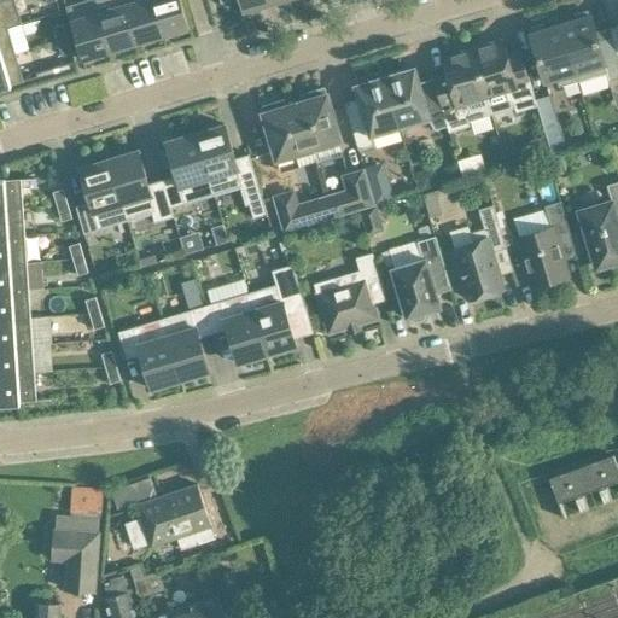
[(0,0),(0,29),(22,23),(15,0),(0,0)]
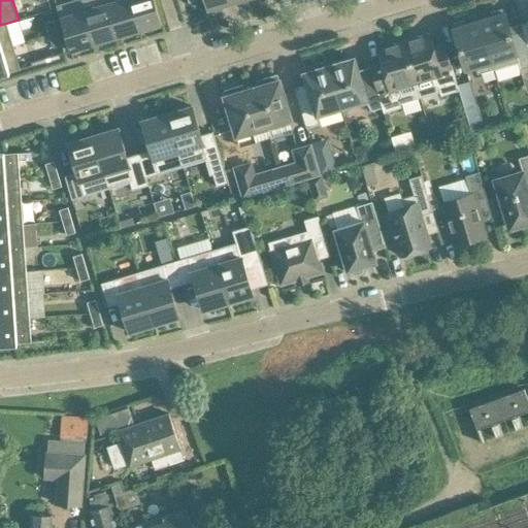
[(70,52),(94,44),(80,0),(72,0),(57,5),(70,52)]
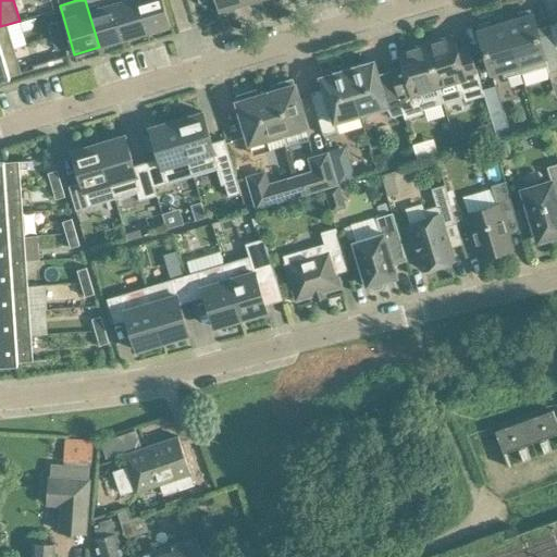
[(123,39),(110,0),(85,0),(99,47),(123,39)]
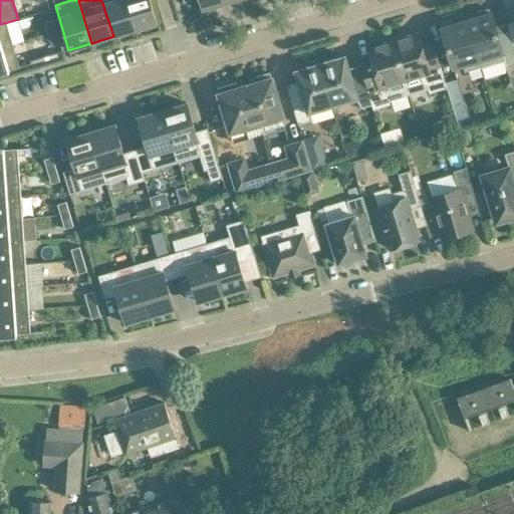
[(101,0),(113,36),(135,30),(125,0),(101,0)]
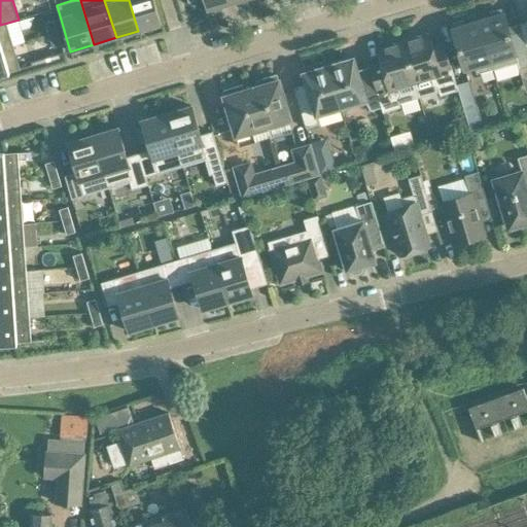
[(154,0),(129,0),(138,31),(162,24),(154,0)]
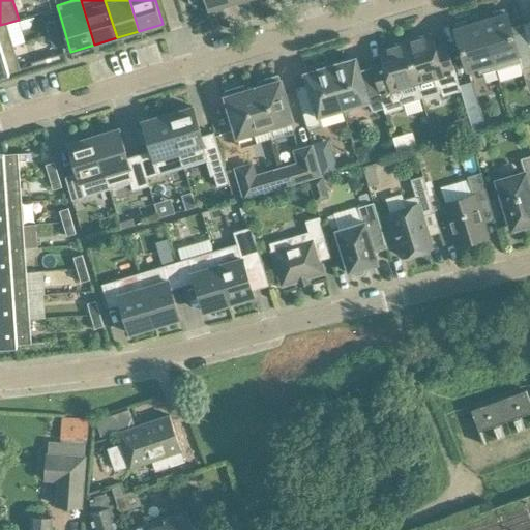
[(188,0),(189,3),(199,0),(205,0),(208,10),(232,3),(230,0),(188,0)]
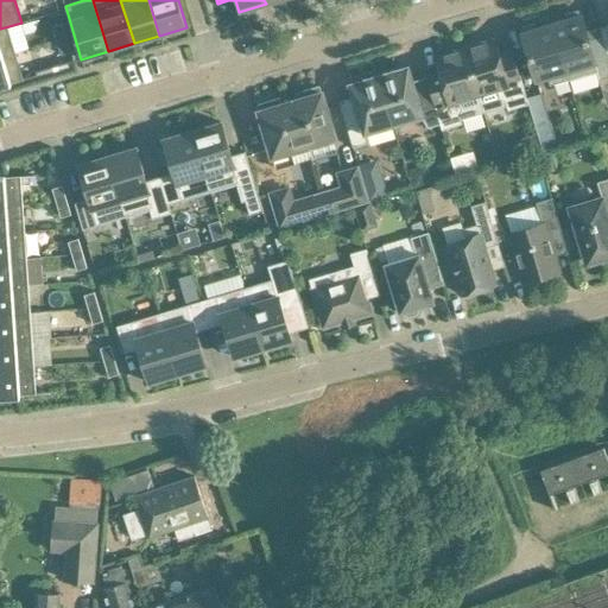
[(565,19),(551,23),(569,80),(588,74),(586,65),(594,63),(599,80),(607,76),(607,54),(602,35),(588,38),(581,14),(580,14),(578,10),(564,14),(565,19)]
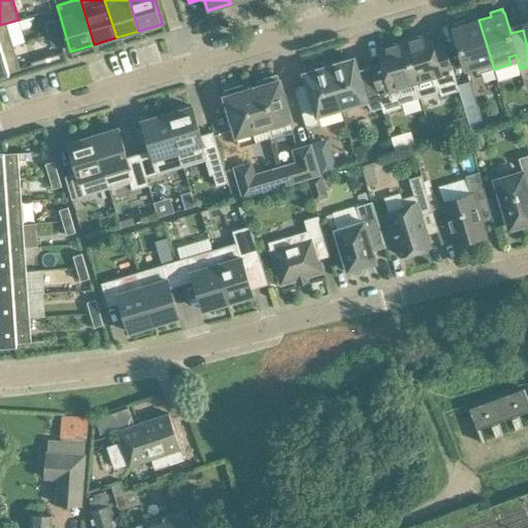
[(0,50),(13,45),(7,24),(19,21),(19,20),(0,25),(0,50)]
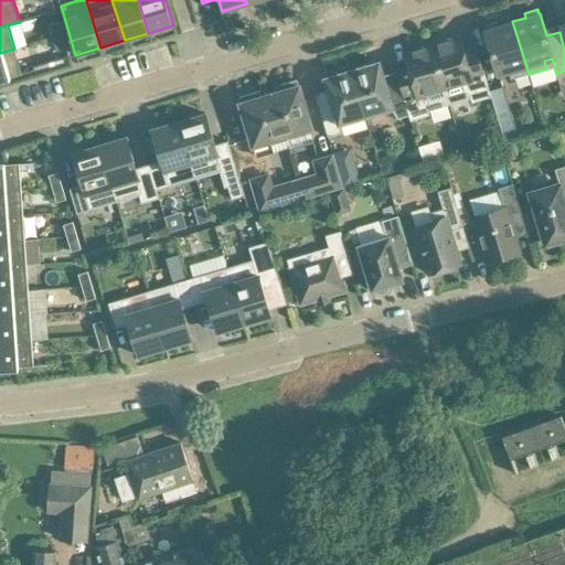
[(59,21),(49,24),(53,38),(62,34),(59,21)]
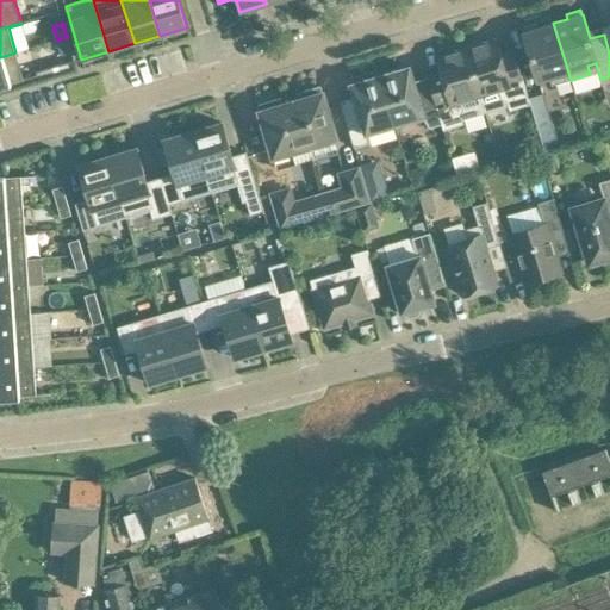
[(571,80),(553,23),(539,27),(537,23),(523,26),(524,31),(523,32),(539,81),(549,78),(552,86),(571,80)]
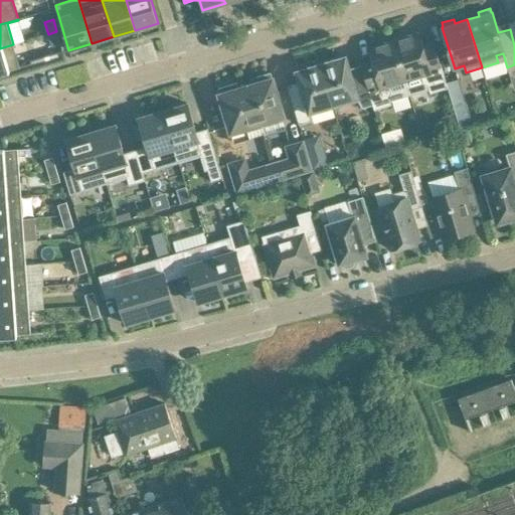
[(60,43),(56,31),(48,34),(52,46),(60,43)]
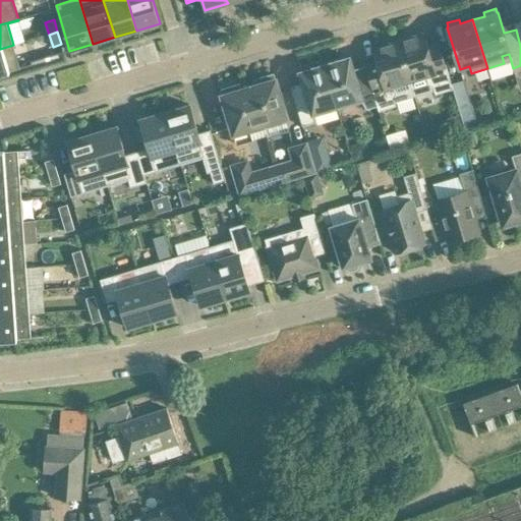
[(423,35),(399,42),(410,80),(415,96),(435,91),(436,94),(452,90),(453,89),(451,83),(440,44),(427,47),(423,35)]
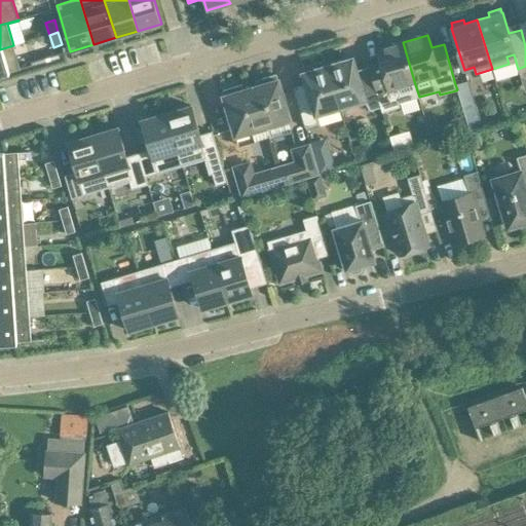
[(384,76),(373,80),(375,86),(381,106),(382,112),(400,107),(399,103),(419,97),(414,81),(403,42),(377,49),(384,76)]
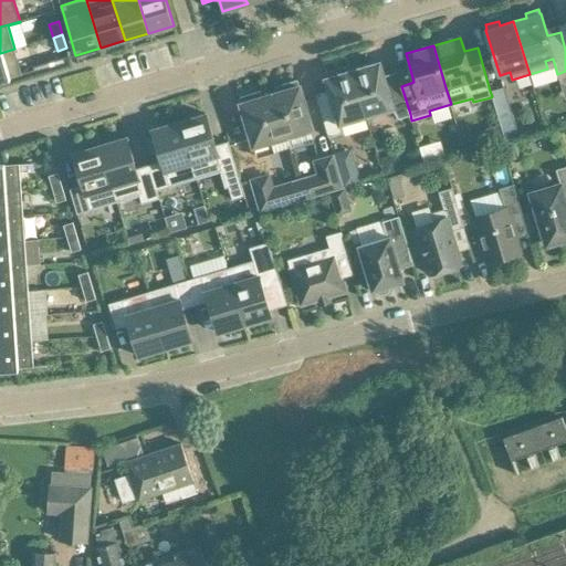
[(21,72),(14,49),(0,53),(0,80),(22,74),(21,72)]
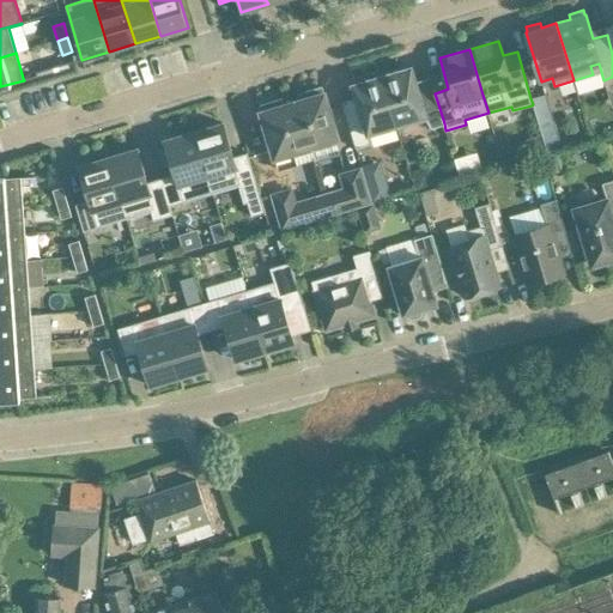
[(412,66),(382,76),(396,126),(408,122),(411,123),(422,121),(423,117),(425,117),(431,127),(444,123),(437,101),(435,93),(431,80),(432,80),(431,77),(417,82),(412,66)]
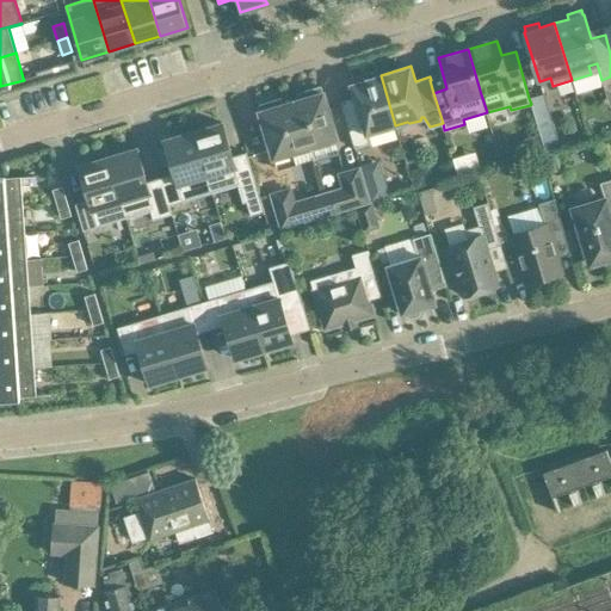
[(395,125),(381,75),(351,84),(355,98),(341,102),(355,147),(370,142),(368,134),(395,125)]
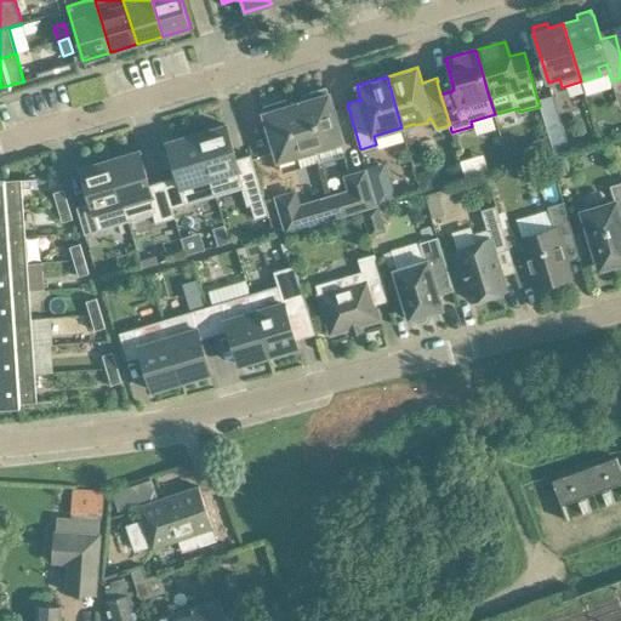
[(311,98),(301,102),(315,149),(343,141),(329,93),(326,87),(309,92),(311,98)]
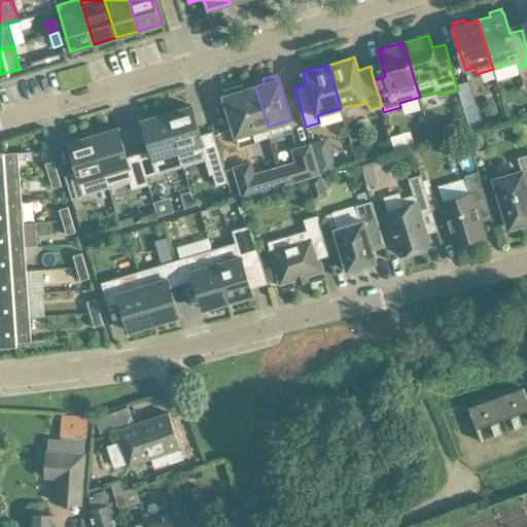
[(268,127),(255,86),(244,90),(243,84),(222,91),(224,96),(238,142),(240,146),(255,141),(252,131),(268,127)]
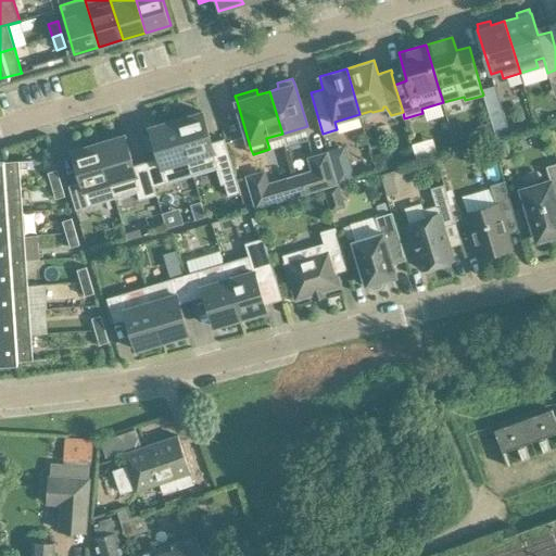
[(503,109),(488,113),(495,137),(504,134),(509,133),(503,109)]
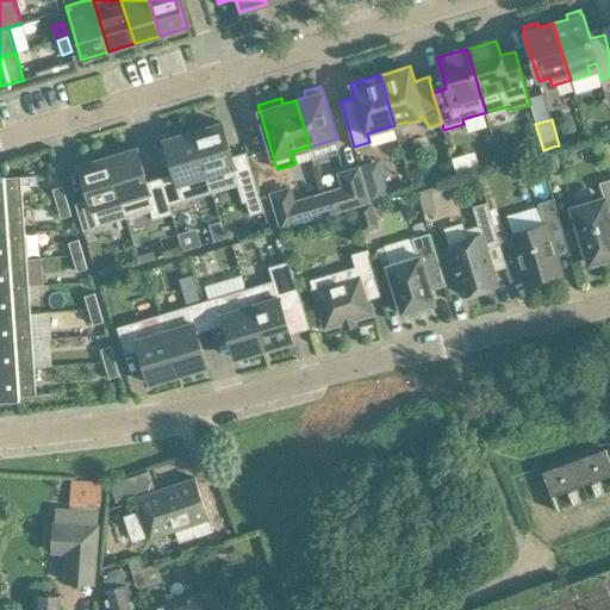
[(222,122),(193,131),(211,192),(237,184),(243,203),(247,201),(250,216),(265,212),(254,179),(246,151),(231,156),(222,122)]
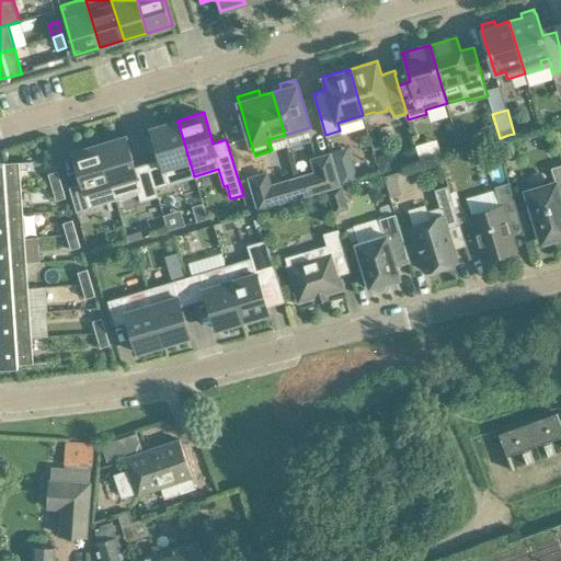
[(160,159),(148,163),(155,189),(156,189),(194,176),(178,121),(151,128),(160,159)]
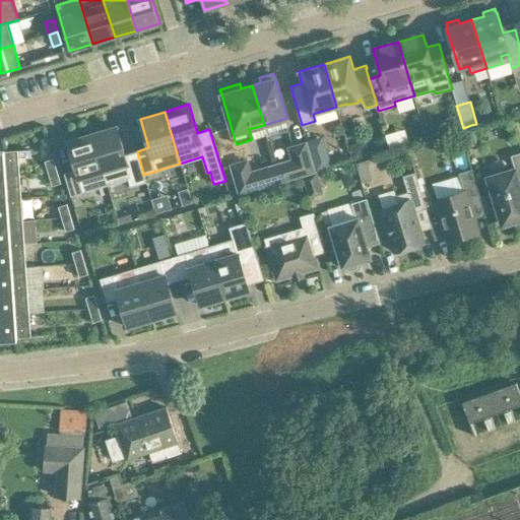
[(459,129),(464,147),(476,143),(471,125),(463,128),(459,129)]
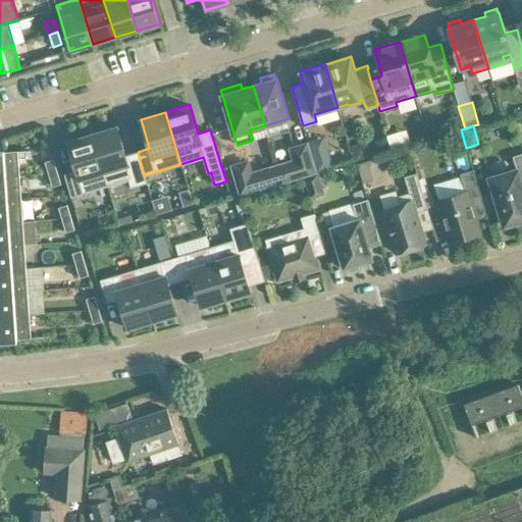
[(116,126),(92,134),(108,186),(128,179),(131,188),(147,183),(145,175),(144,175),(138,152),(125,155),(116,126)]
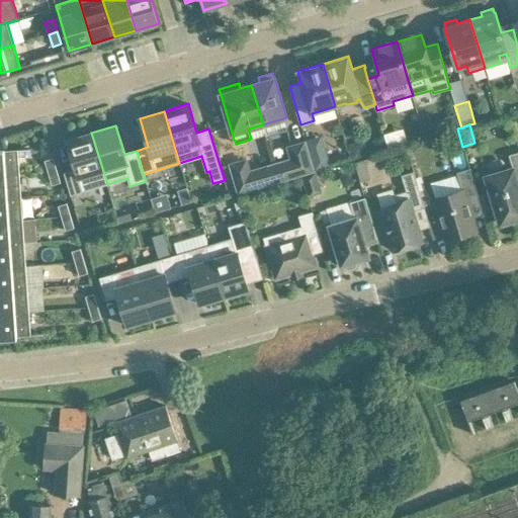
[(107,184),(91,133),(67,140),(76,169),(64,172),(71,195),(107,184)]
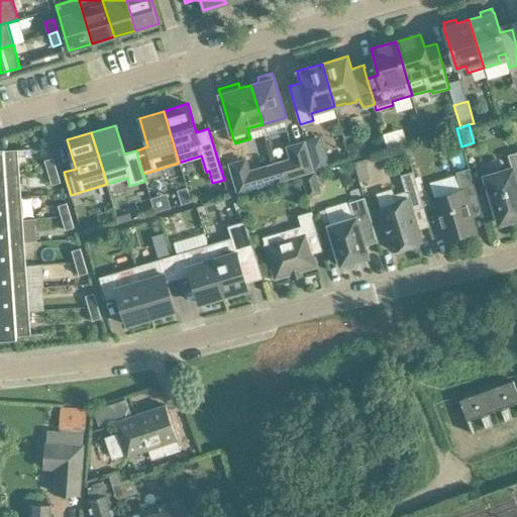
[(291,159),(282,161),(288,180),(301,176),(314,171),(305,141),(287,146),(291,159)]
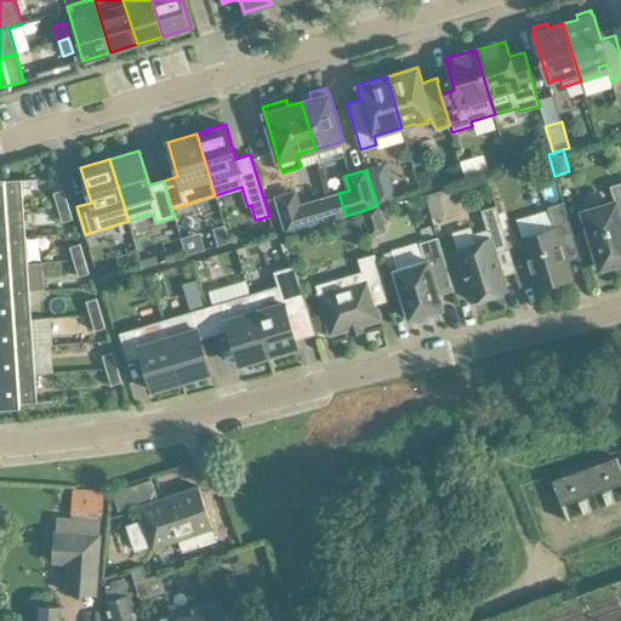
[(0,209),(23,208),(21,180),(0,181),(0,209)]
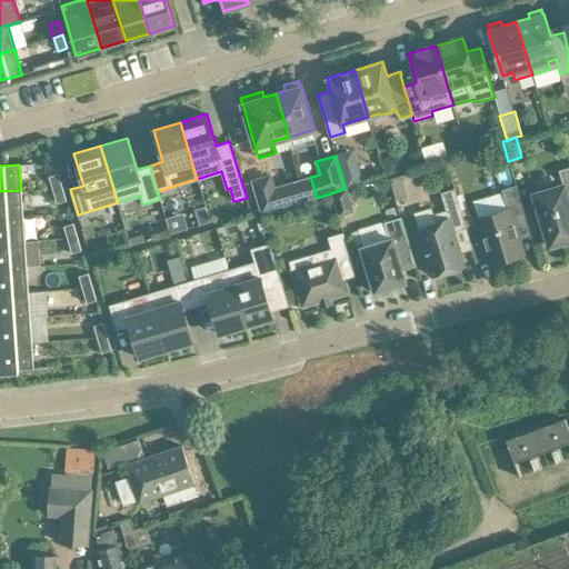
[(561,181),(532,190),(549,246),(568,240),(568,167),(558,170),(561,181)]
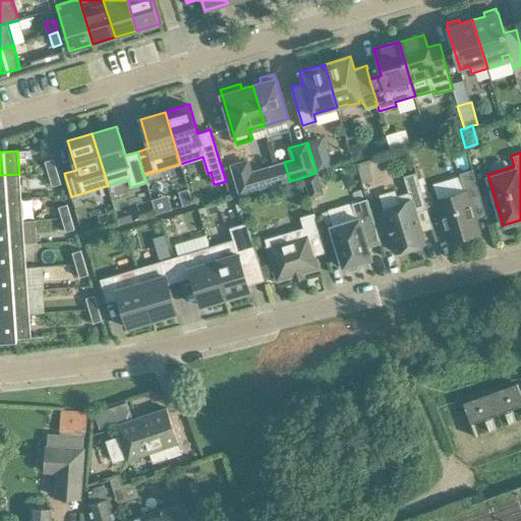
[(362,183),(382,177),(375,157),(356,163),(362,183)]
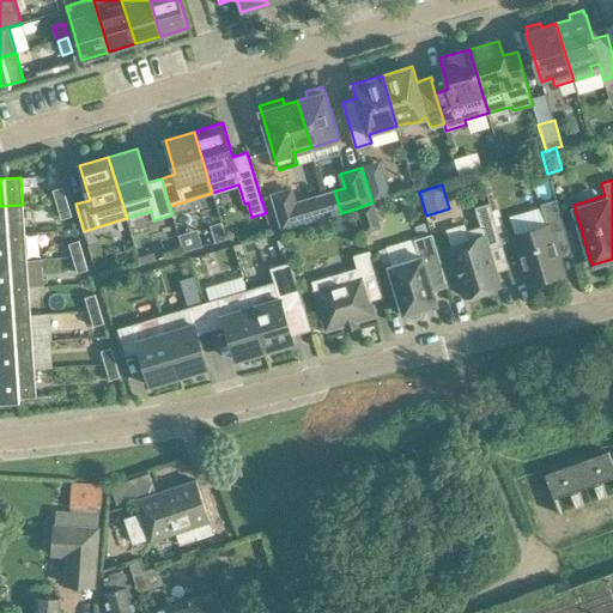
[(67,201),(62,187),(53,189),(58,204),(67,201)]
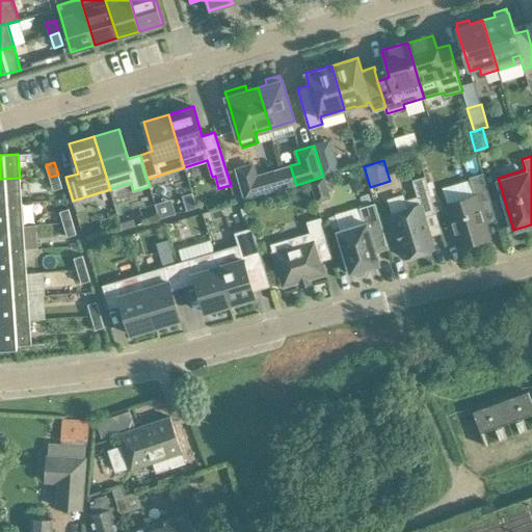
[(235,168),(239,184),(244,200),(296,185),(290,165),(254,177),(250,164),(235,168)]
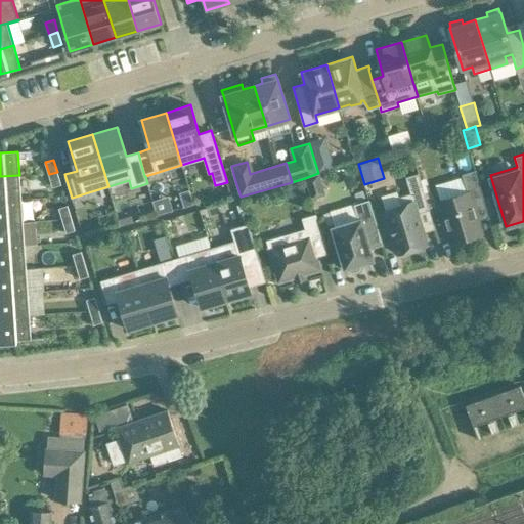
[(467,191),(439,200),(452,243),(482,233),(472,201),(483,198),(475,170),(462,174),(463,176),(467,191)]
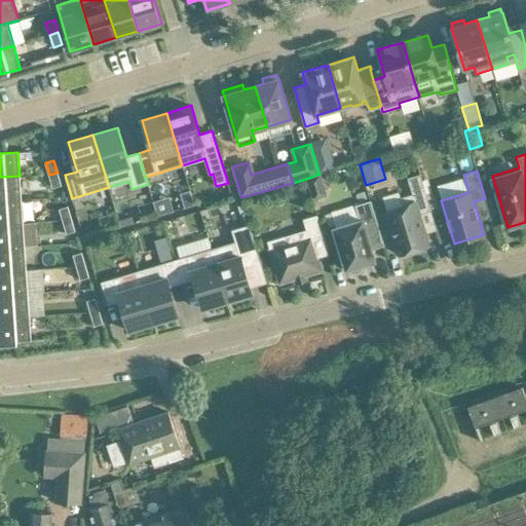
[(62,185),(58,173),(49,175),(52,188),(62,185)]
